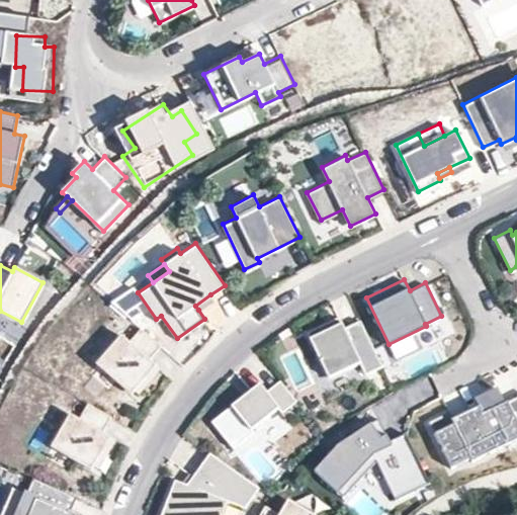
[(210,294),(195,306),(198,310),(213,298),(210,294)]
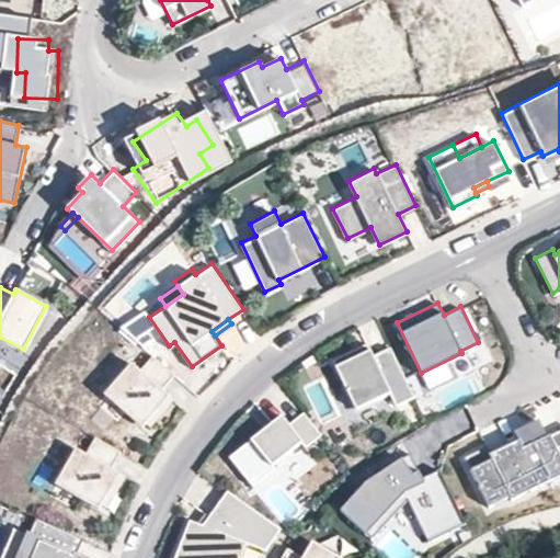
[(362,352),(369,349),(366,341),(358,345),(362,352)]
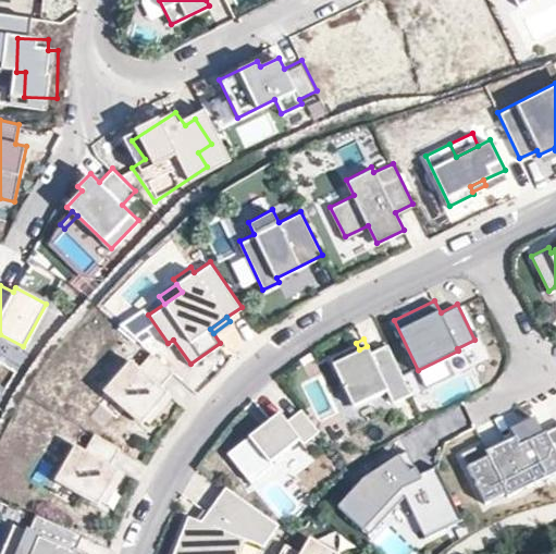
[(394,399),(410,392),(386,343),(369,351),(367,346),(359,349),(356,343),(329,356),(354,405),(387,388),(394,399)]
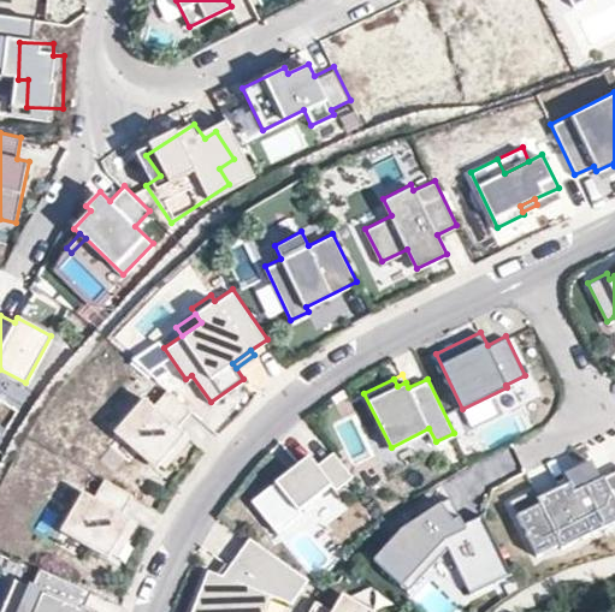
[(159,462),(185,432),(177,426),(191,409),(167,388),(153,404),(143,396),(117,426),(159,462)]
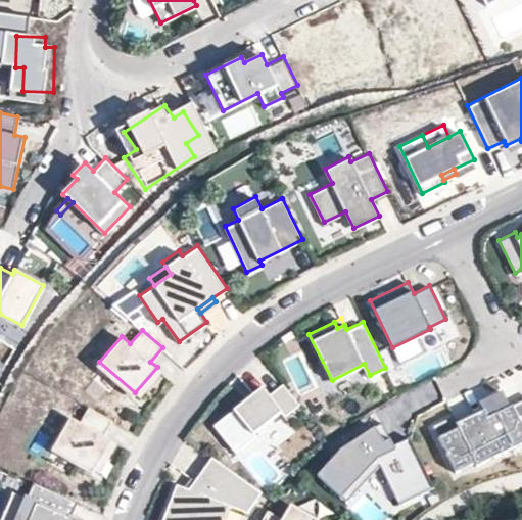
[(139,396),(160,371),(157,367),(135,392),(139,396)]
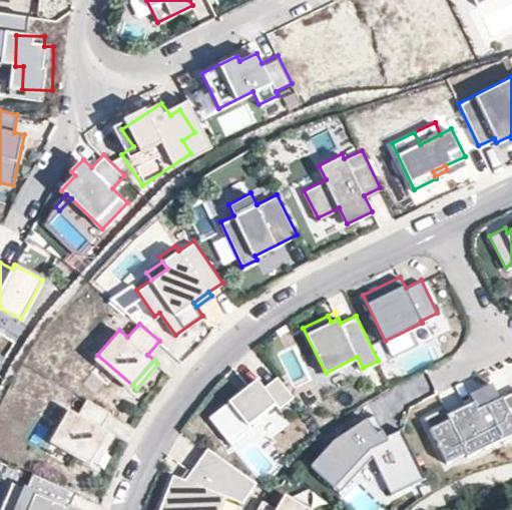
[(278,409),(294,396),(277,375),(263,386),(257,378),(208,416),(230,444),(249,429),(246,426),(274,404),(278,409)]
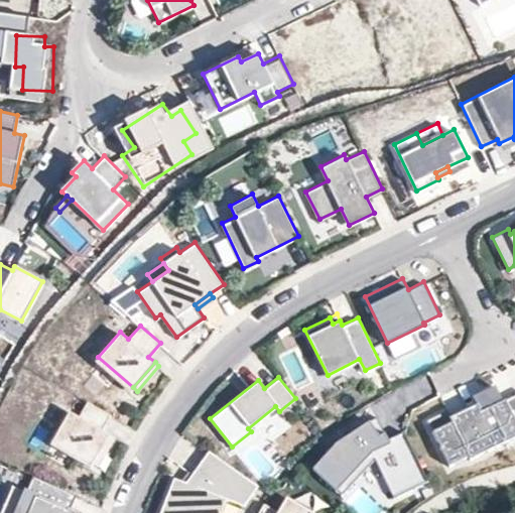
[(489,405),(500,400),(493,385),(481,391),(484,399),(486,398),(489,405)]
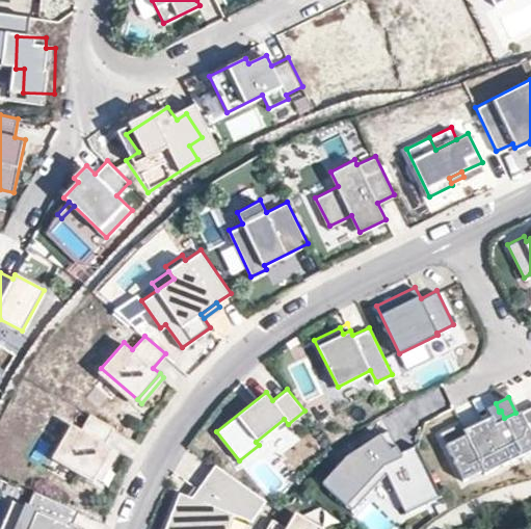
[(530,404),(515,413),(504,418),(501,411),(499,412),(463,428),(460,421),(440,431),(462,478),(482,469),(483,472),(530,448),(530,404)]
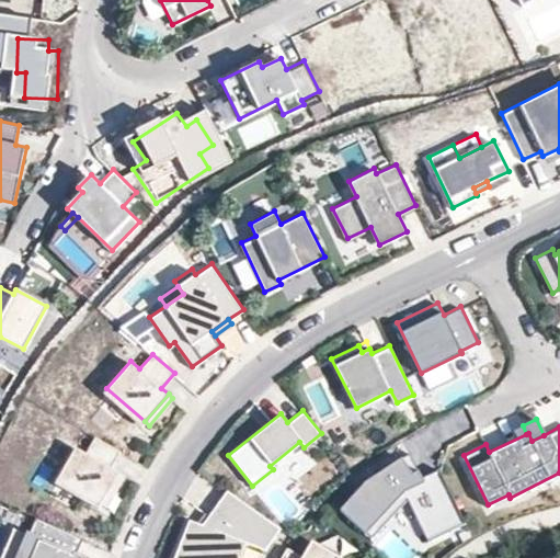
[(118,471),(110,467),(120,450),(94,435),(84,452),(75,446),(57,478),(101,503),(118,471)]
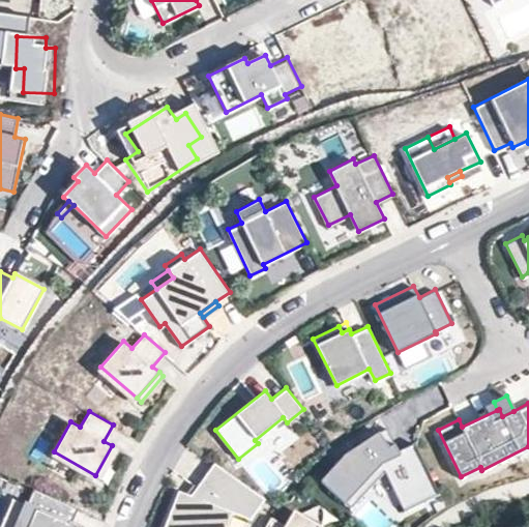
[(386,426),(379,431),(389,445),(394,442),(386,426)]
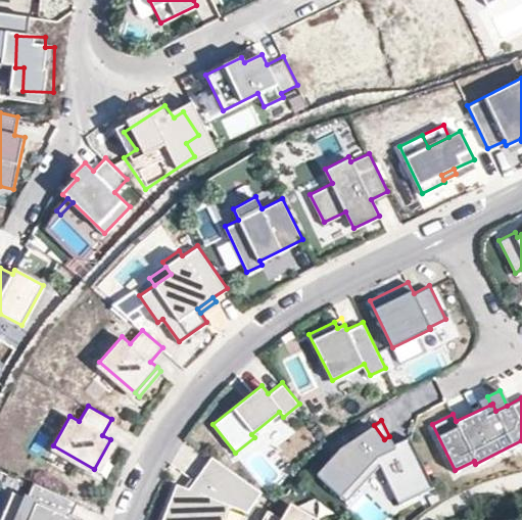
[(392,443),(389,436),(384,439),(374,425),(340,448),(317,473),(339,494),(375,456),(378,463),(399,502),(433,485),(409,435),(392,443)]
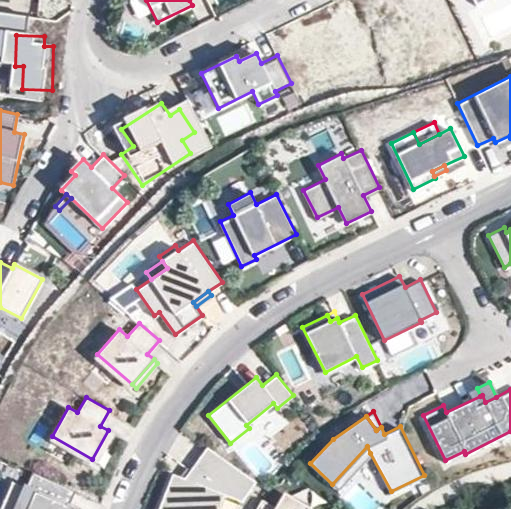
[(96,461),(113,432),(108,430),(92,459),(96,461)]
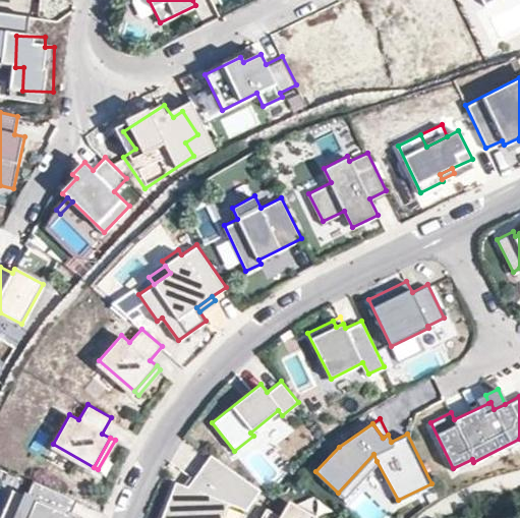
[(174,481),(160,517),(221,517),(227,502),(244,509),(258,488),(209,453),(186,485),(174,481)]
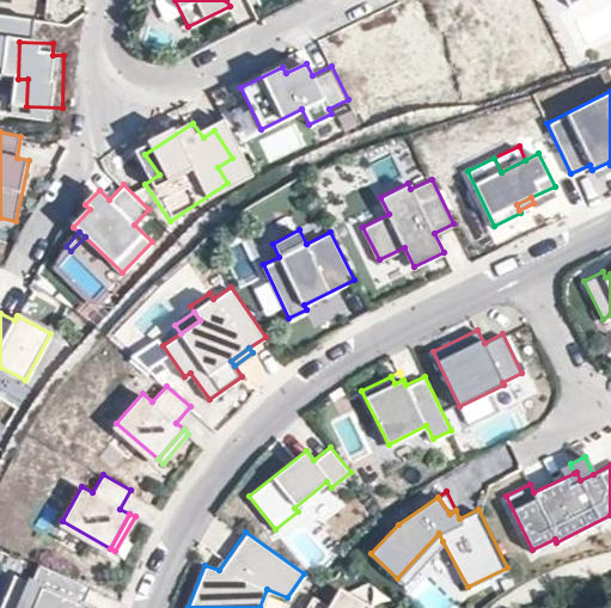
[(439,533),(397,578),(403,583),(443,541),(439,533)]
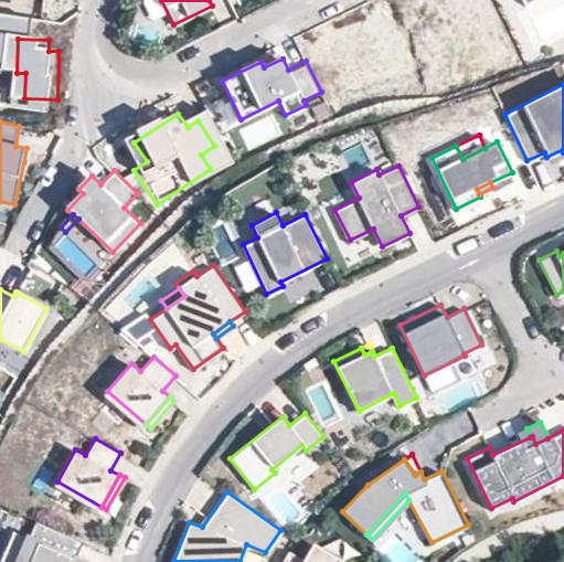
[(83,541),(35,520),(29,536),(16,561),(84,561),(75,558),(83,541)]
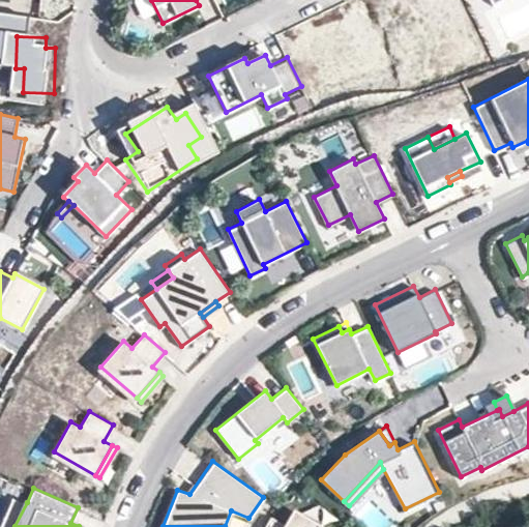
[(0,526),(15,526),(27,502),(12,495),(0,523),(0,526)]
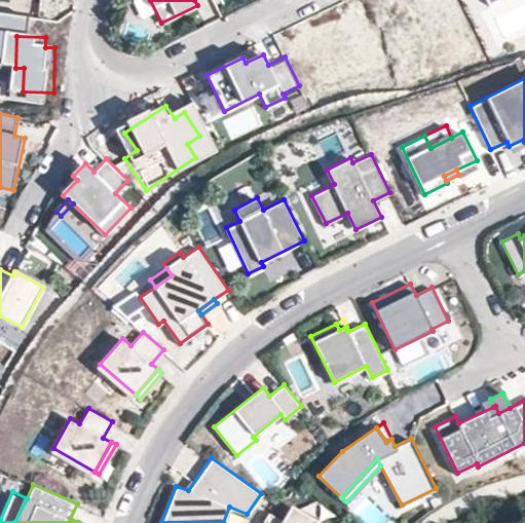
[(320,522),(292,507),(283,521),(268,513),(261,522),(320,522)]
